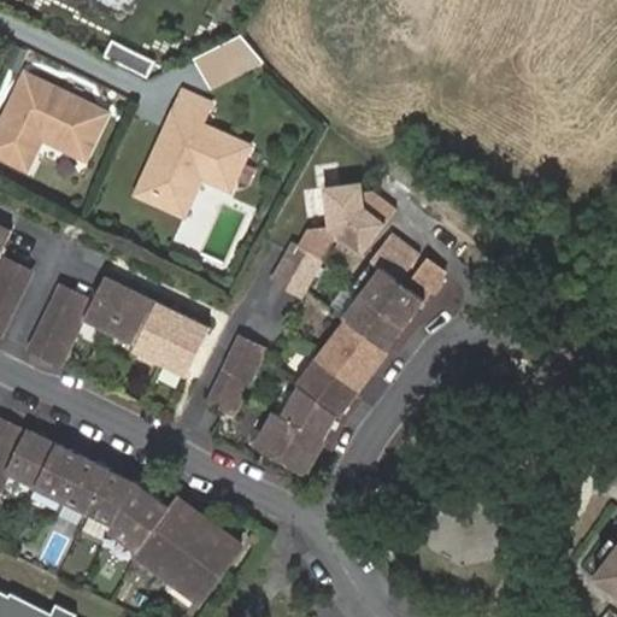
[(264,63),(245,34),(195,59),(211,90),(264,63)]
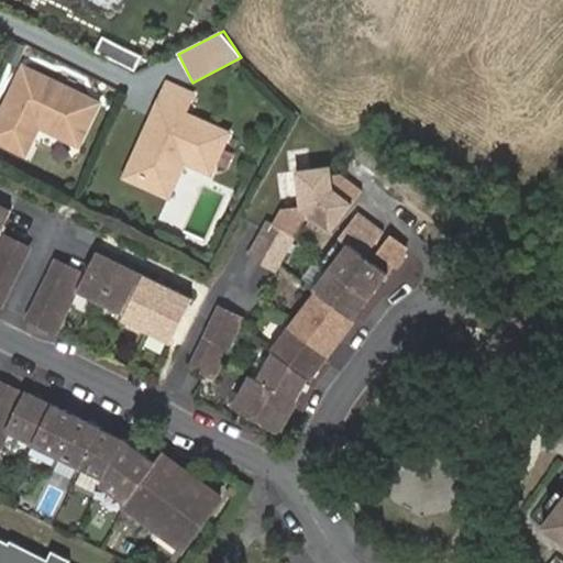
[(134,68),(142,54),(103,35),(96,51),(134,68)]
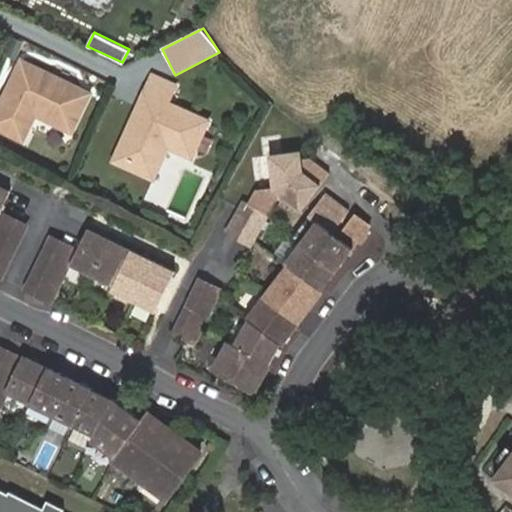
[(42,112),(40,116),(72,132),(90,95),(24,62),(0,112),(0,129),(20,139),(33,112),(35,108),(42,112)]
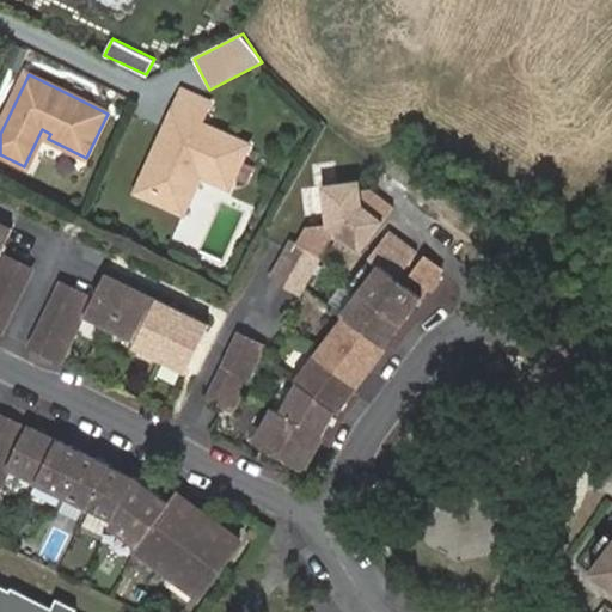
[(197,177),(203,181),(230,193),(250,148),(201,127),(210,106),(184,93),(135,195),(177,214),(190,185),(194,187),(197,177)]
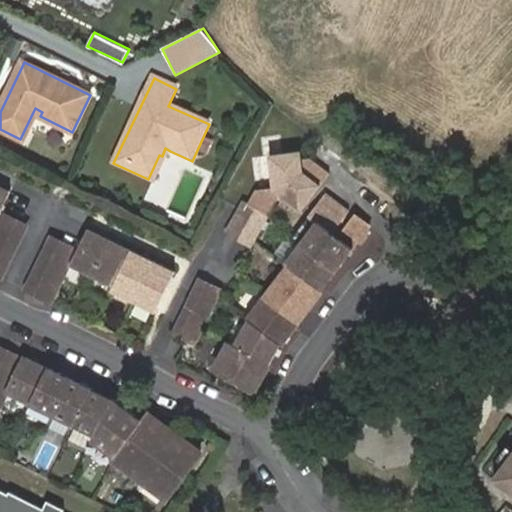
[(155,182),(170,151),(165,148),(162,156),(159,155),(148,179),(155,182)]
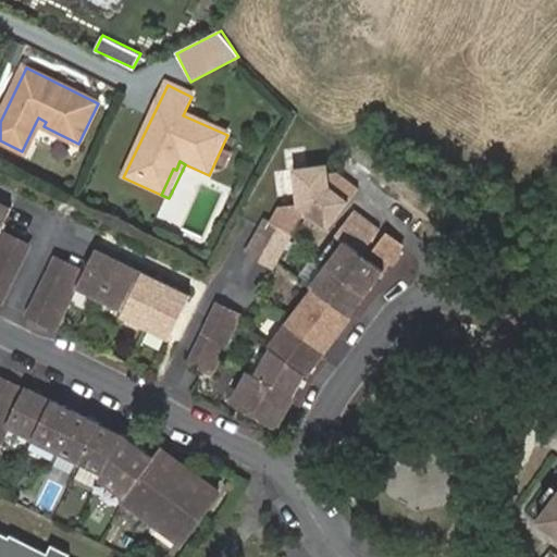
[(245,252),(273,268),(306,210),(329,229),(359,189),(337,172),(329,174),(327,164),(294,168),(296,203),(279,208),(270,222),(263,219),(245,252)]
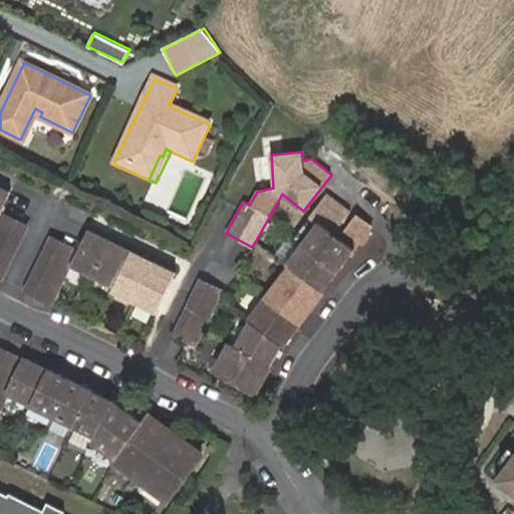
[(0,278),(1,279),(27,225),(1,212),(11,192),(0,186),(0,278)]
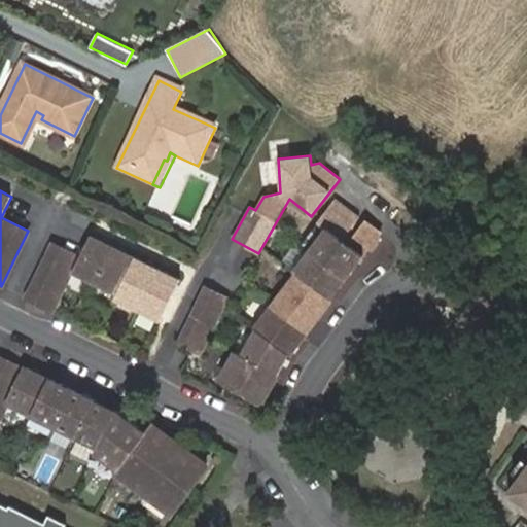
[(242,345),(223,378),(261,398),(264,400),(290,353),(366,252),(382,233),(365,220),(348,243),(343,239),(360,216),(336,198),(318,221),(322,224),(304,251),(308,254),(258,315),(262,318),(246,347),(242,345)]
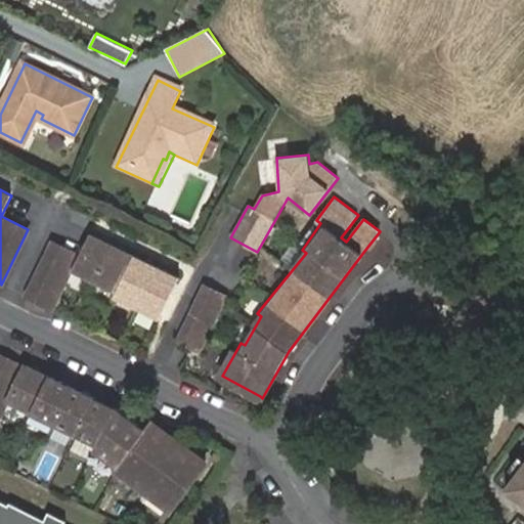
[(53,242),(27,297),(53,310),(73,271),(117,292),(115,297),(160,318),(180,277),(90,233),(80,255),(53,242)]
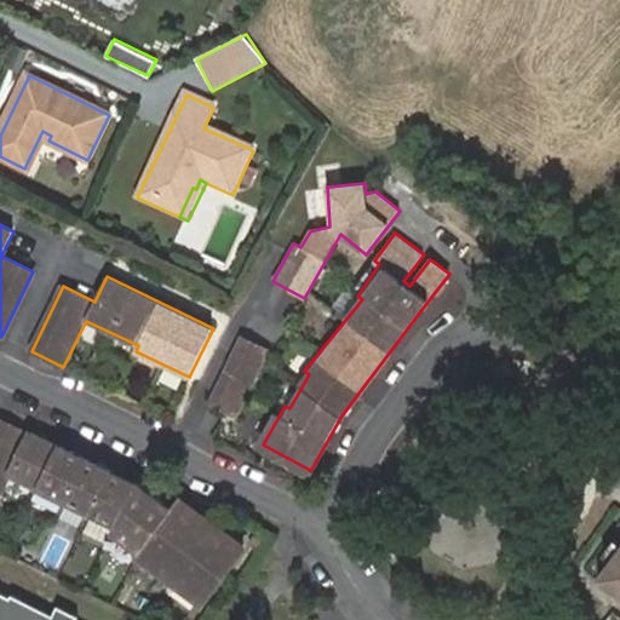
[(242,338),(211,403),(239,417),(270,351),(242,338)]
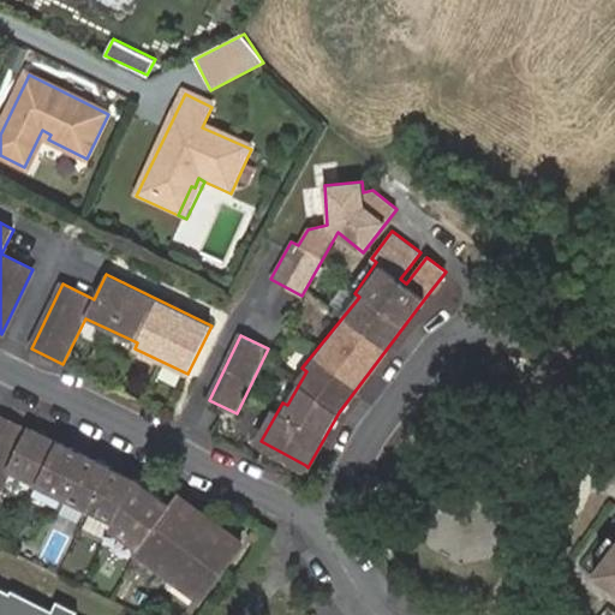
[(11,472),(115,524),(137,479),(33,429),(31,431),(0,416),(0,494),(0,495),(11,472)]
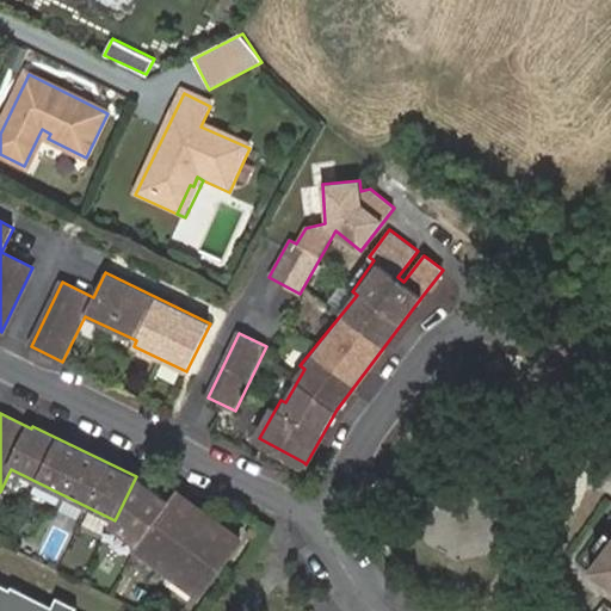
[(170,503),(136,476),(115,520),(111,526),(135,545),(133,548),(197,598),(239,543),(176,493),(170,503)]
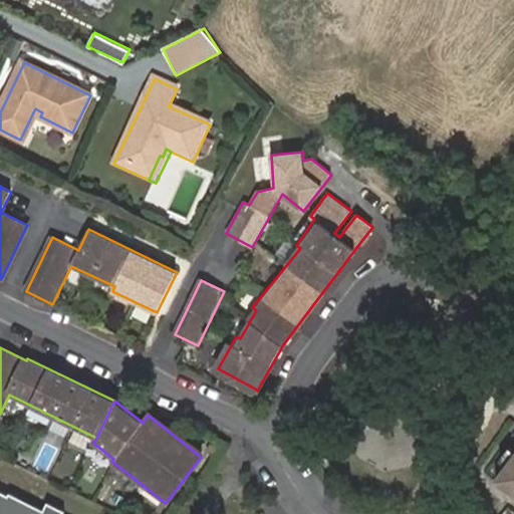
[(408,423),(363,437),(374,472),(419,459),(408,423)]
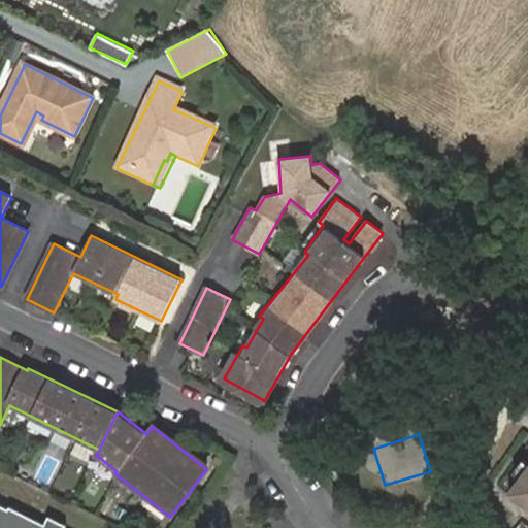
[(527,466),(508,493),(527,507),(527,466)]
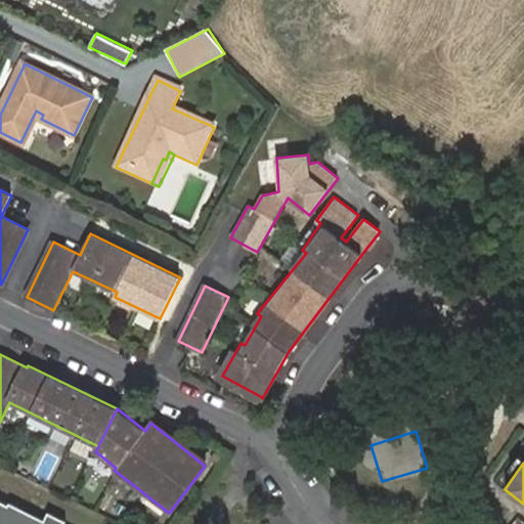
[(0,523),(72,523),(73,523),(55,515),(51,522),(12,503),(11,506),(0,499),(0,523)]
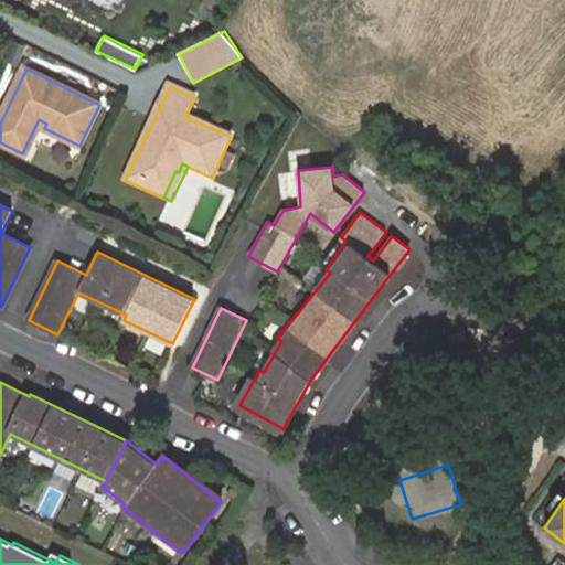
All buildings are outlined.
